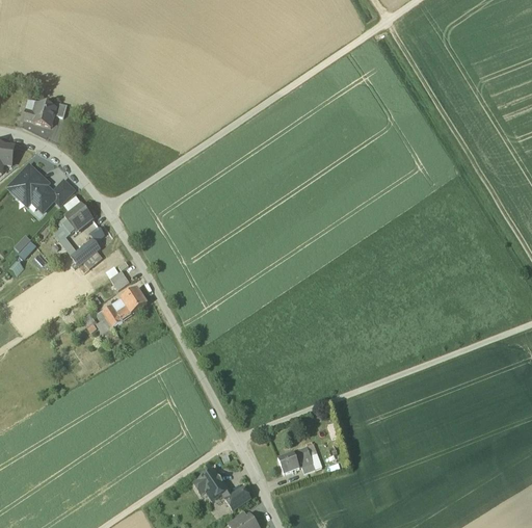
[(55,107),(38,102),(37,106),(34,105),(33,110),(26,108),(23,119),(33,121),(33,122),(51,126),(54,114),(56,107),(55,107)]
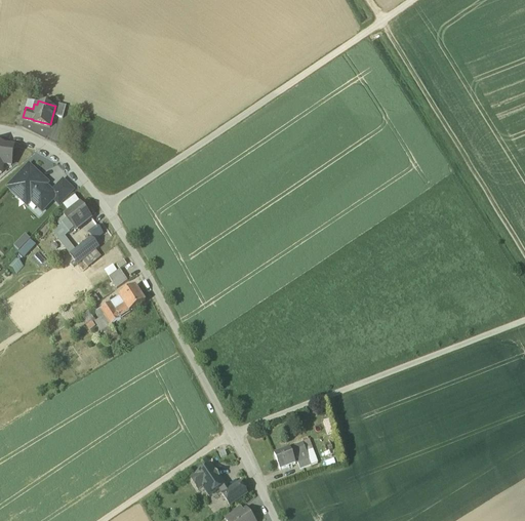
[(66,103),(55,101),(54,106),(55,106),(53,113),(63,115),(66,103)]
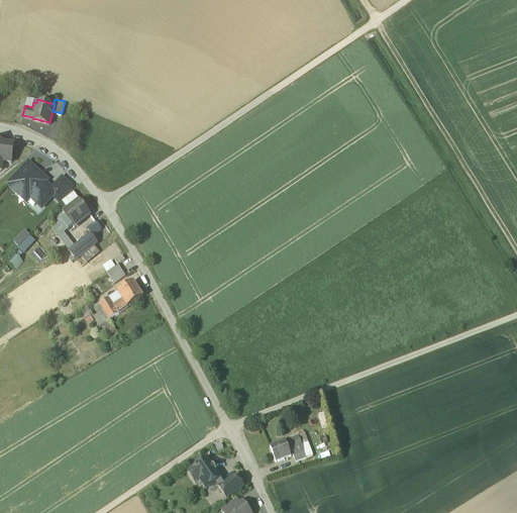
[(5,141),(0,140),(0,168),(1,168),(2,159),(11,161),(13,142),(5,141)]
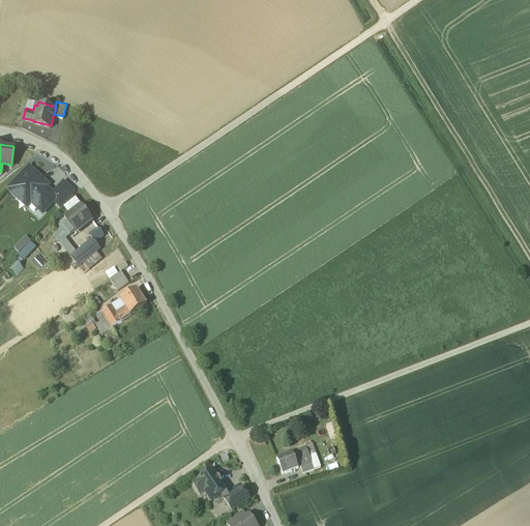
[(43,178),(29,165),(7,186),(17,195),(21,190),(42,210),(54,199),(57,196),(53,191),(40,180),(43,178)]
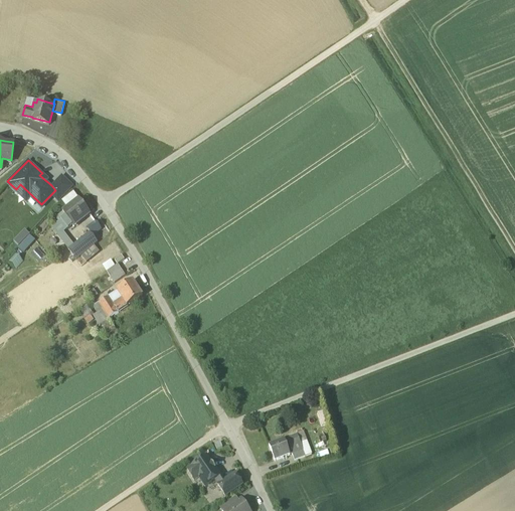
[(58,197),(71,183),(62,175),(61,174),(51,185),(55,190),(52,193),(57,198),(58,197)]
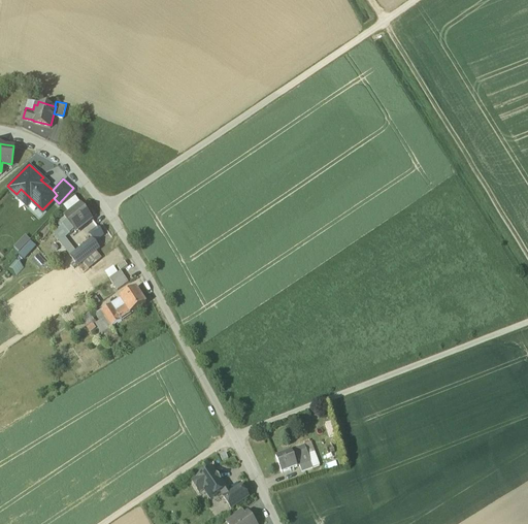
[(80,202),(64,215),(67,219),(74,228),(74,229),(91,216),(80,202)]
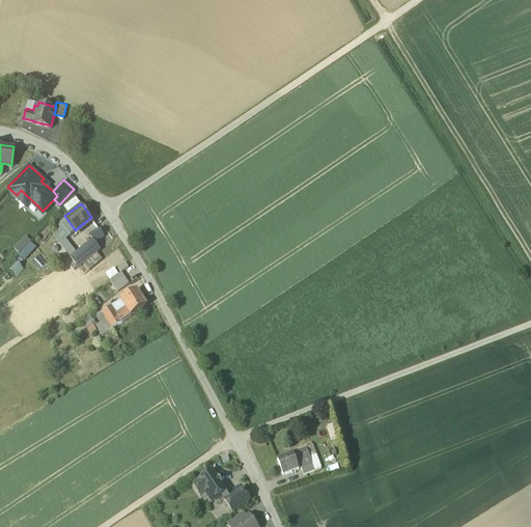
[(29,219),(22,210),(18,213),(25,222),(29,219)]
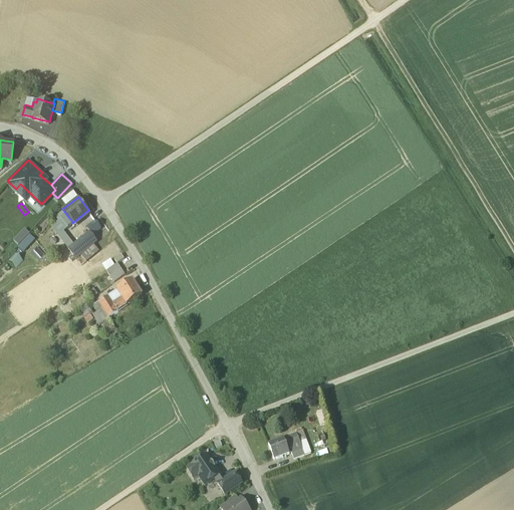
[(72,222),(65,213),(58,219),(64,227),(72,222)]
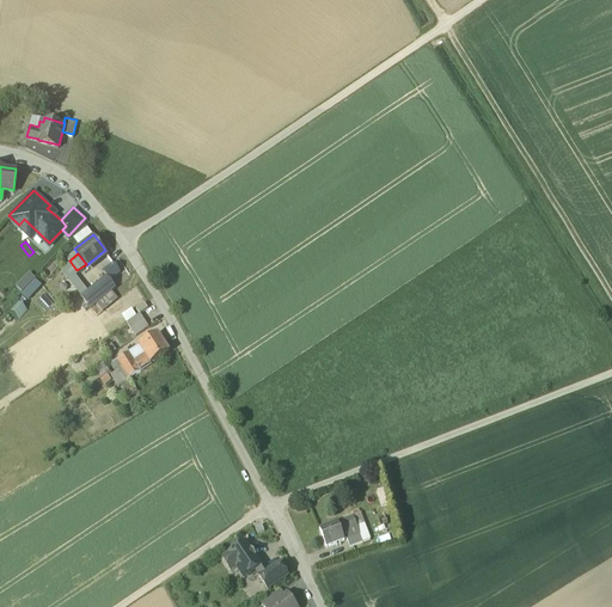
[(112,259),(102,268),(103,270),(99,273),(103,276),(106,274),(117,267),(112,259)]
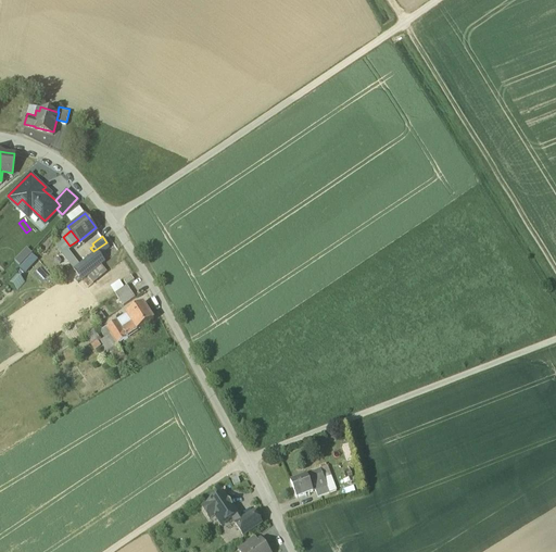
[(55,245),(74,267),(79,263),(67,248),(70,246),(63,237),(55,245)]
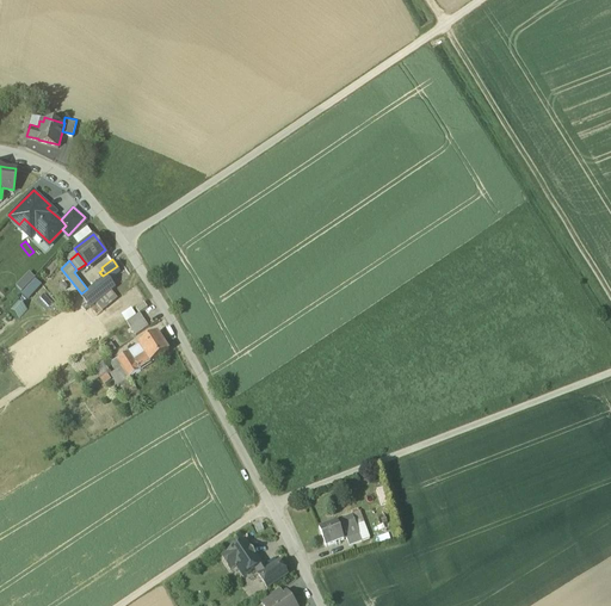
[(87,289),(81,294),(91,304),(96,301),(109,289),(115,284),(106,273),(103,276),(87,289)]
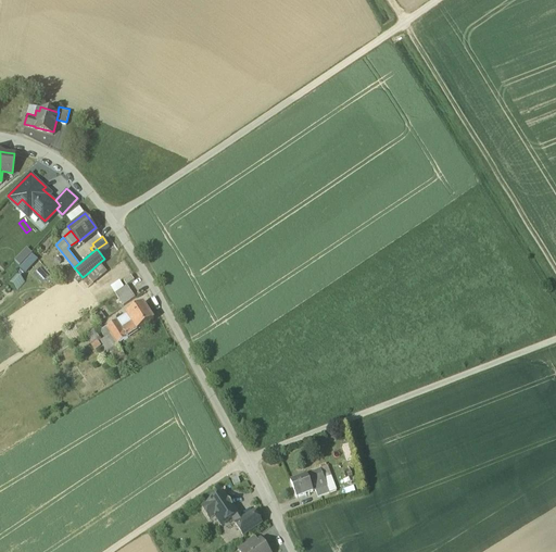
[(20,265),(25,271),(38,256),(33,251),(20,265)]
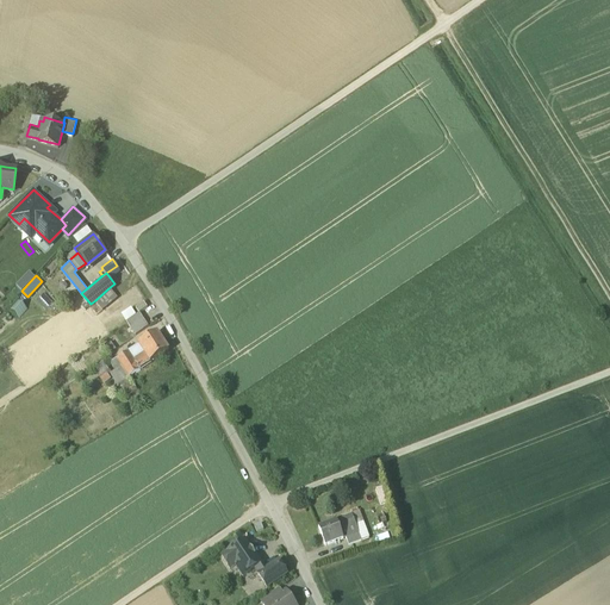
[(95,300),(101,307),(114,297),(109,288),(95,300)]
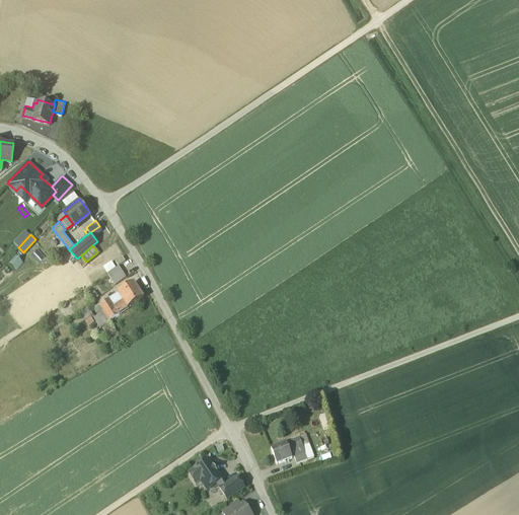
[(15,253),(10,262),(18,267),(23,259),(15,253)]
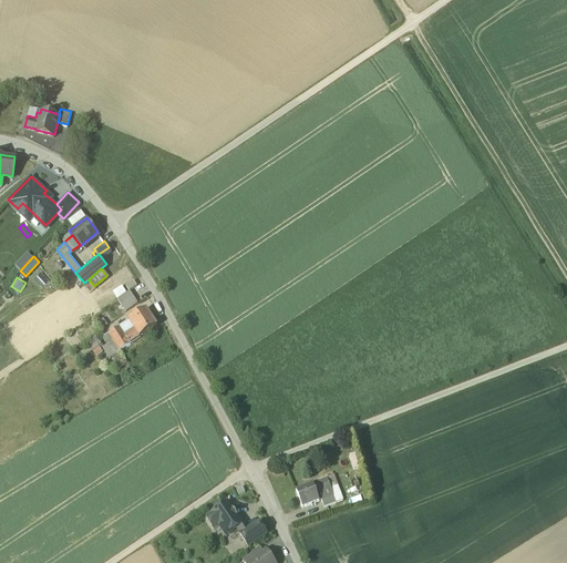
[(129,289),(117,296),(126,308),(138,300),(130,288),(129,289)]
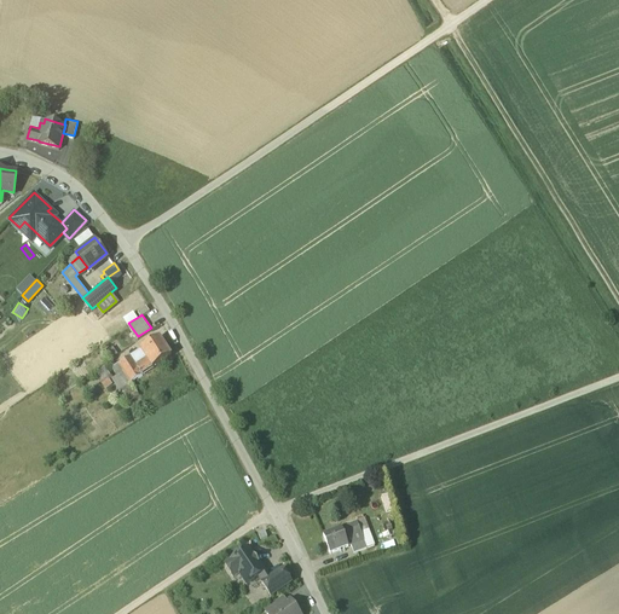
[(160,335),(150,341),(149,339),(144,341),(146,343),(142,347),(148,358),(154,365),(154,366),(172,353),(160,335)]
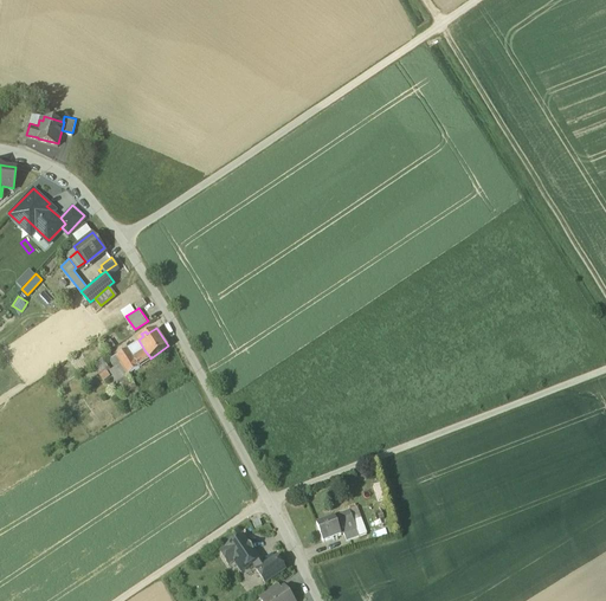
[(128,347),(116,354),(121,361),(123,364),(135,356),(128,347)]
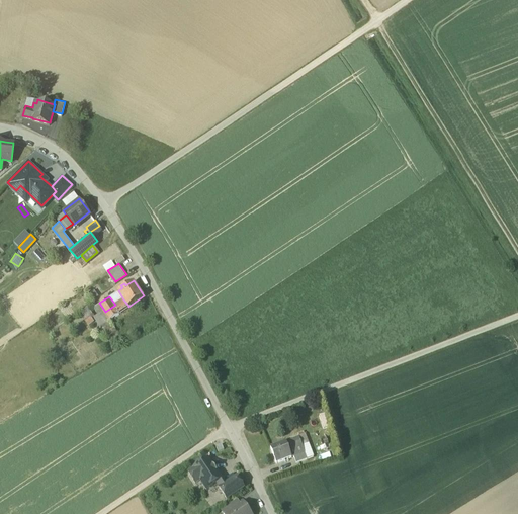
[(115,305),(105,312),(109,318),(128,306),(123,300),(115,305)]
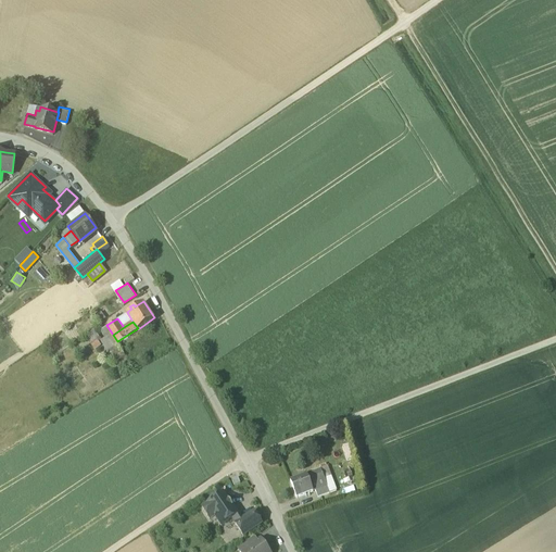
[(95,326),(88,330),(92,338),(99,334),(95,326)]
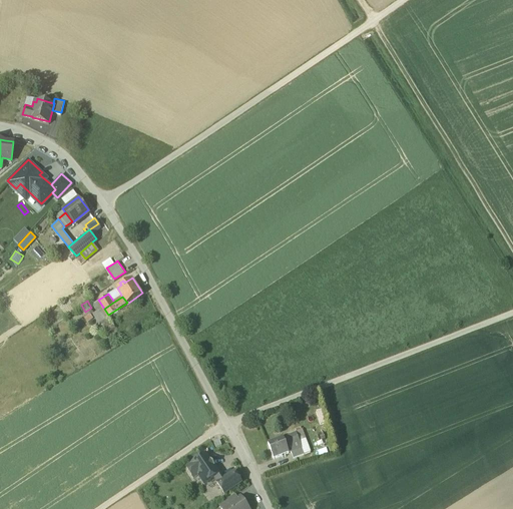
[(104,309),(102,306),(96,310),(102,320),(109,316),(108,315),(104,309)]
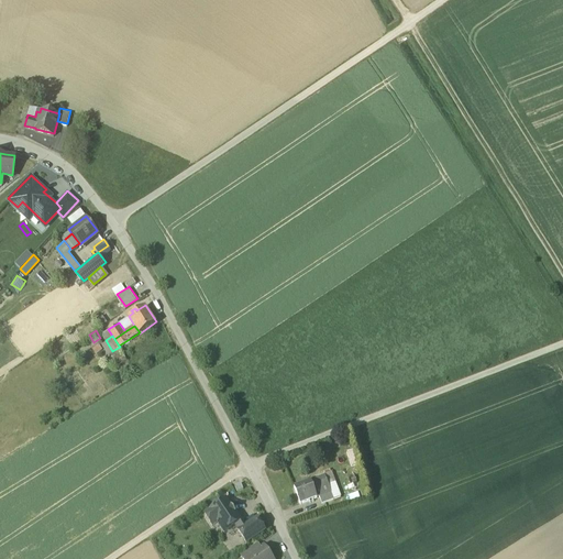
[(324,472),(310,479),(313,488),(328,482),(324,472)]
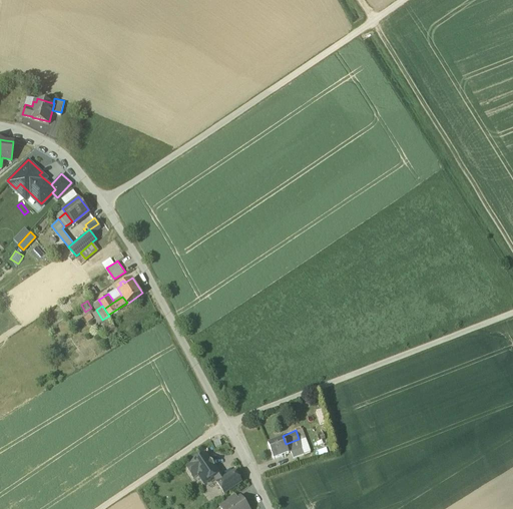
[(283,436),(268,441),(274,457),(289,451),(286,444),(283,436)]
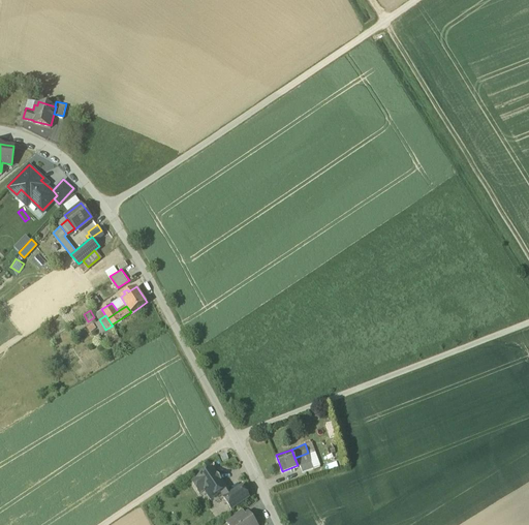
[(311,460),(300,464),(302,470),(313,466),(311,460)]
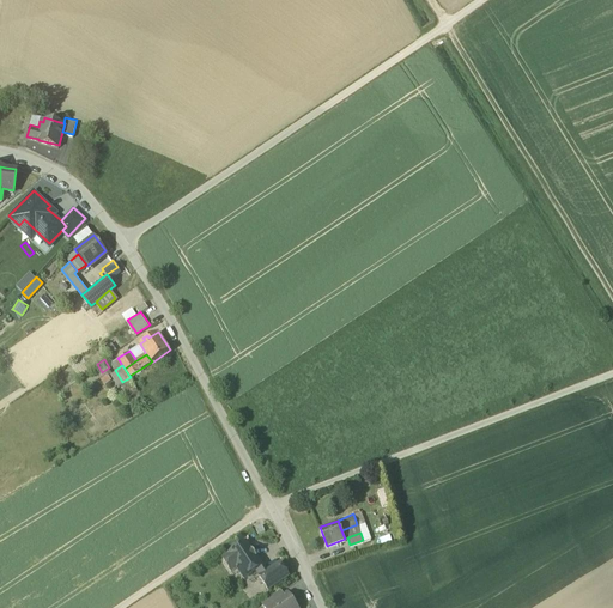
[(262,564),(247,540),(223,557),(231,569),(237,565),(237,566),(237,567),(237,569),(238,567),(244,576),(262,564)]
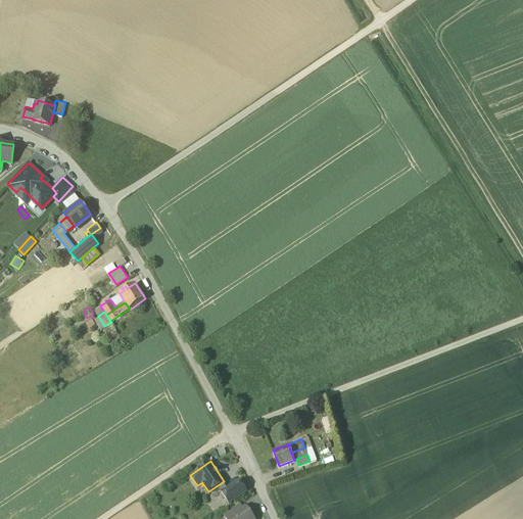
[(238,479),(222,490),(229,502),(246,489),(238,479)]
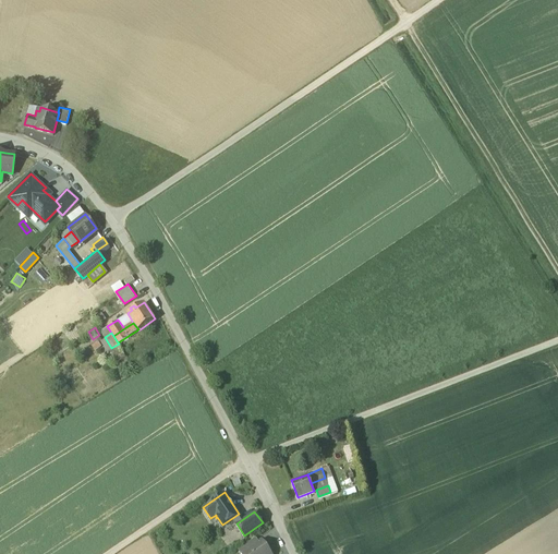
[(255,537),(239,548),(242,553),(258,542),(255,537)]
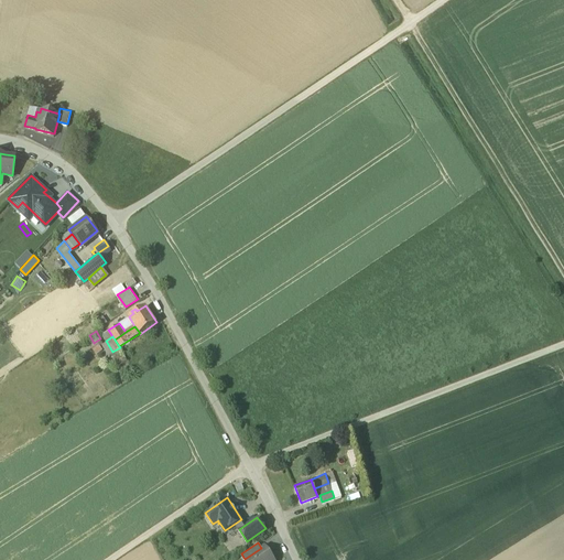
[(261,548),(245,559),(273,559),(274,559),(264,546),(261,548)]
